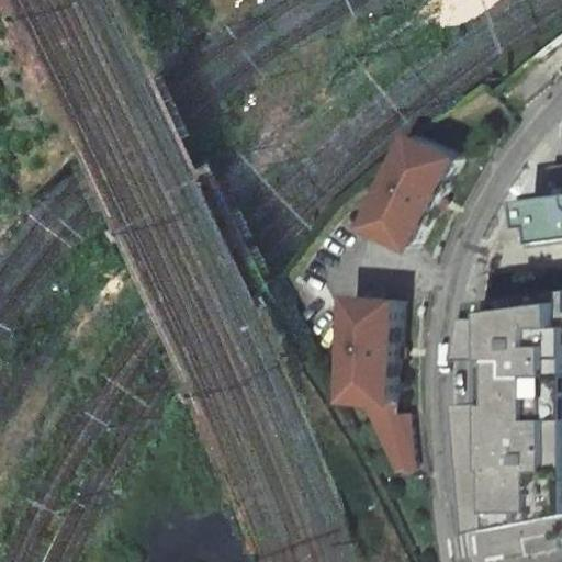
[(470,156),(426,134),(380,225),(424,247),(458,181),(470,156)]
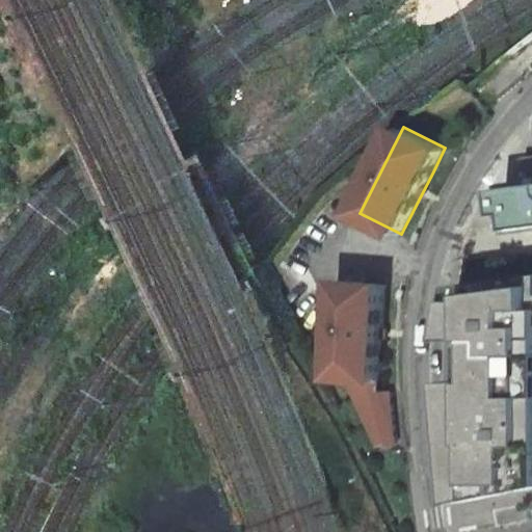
[(531,220),(510,223),(514,255),(531,251),(531,220)]
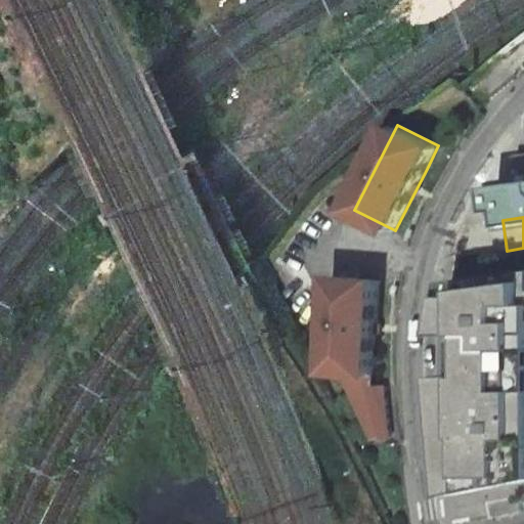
[(523,271),(455,280),(447,317),(447,334),(473,334),(474,376),(445,377),(446,390),(454,493),(523,480),(523,271)]
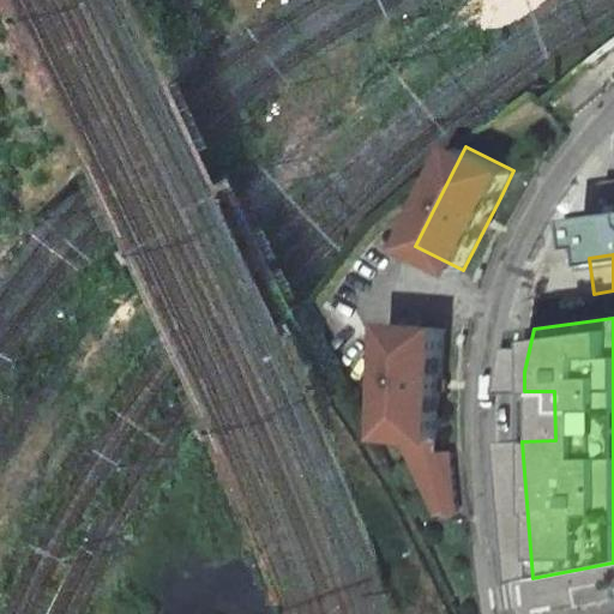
[(447,329),(393,325),(385,435),(402,437),(438,439),(447,329)]
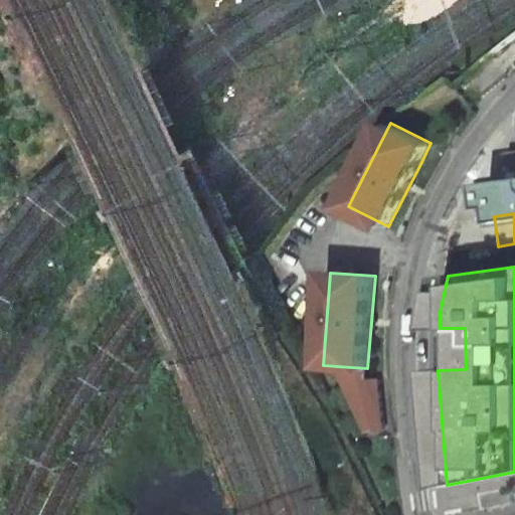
[(337,366),(364,430),(381,430),(379,380),(367,380),(367,368),(337,366)]
